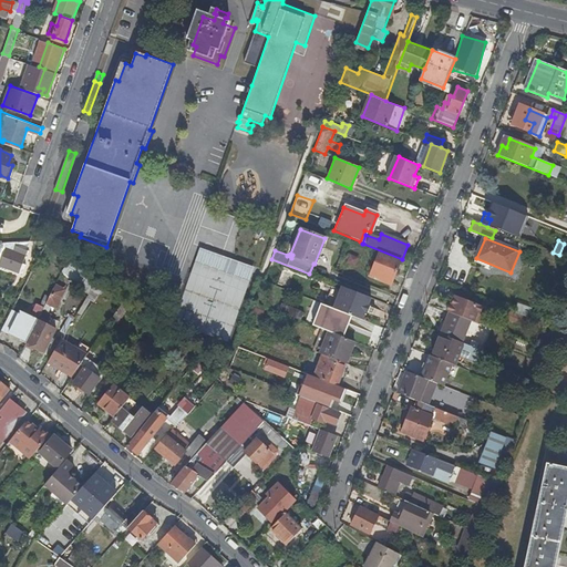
[(16,248),(17,243),(13,244),(9,244),(3,245),(0,254),(0,265),(21,274),(24,266),(21,265),(26,253),(16,248)]
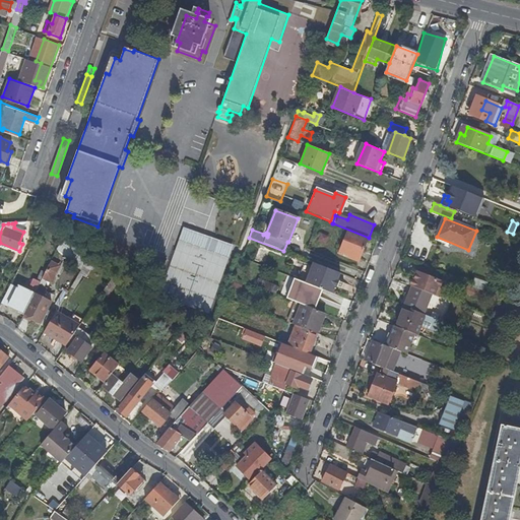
[(180,228),(165,282),(190,289),(186,305),(212,312),(232,241),(180,228)]
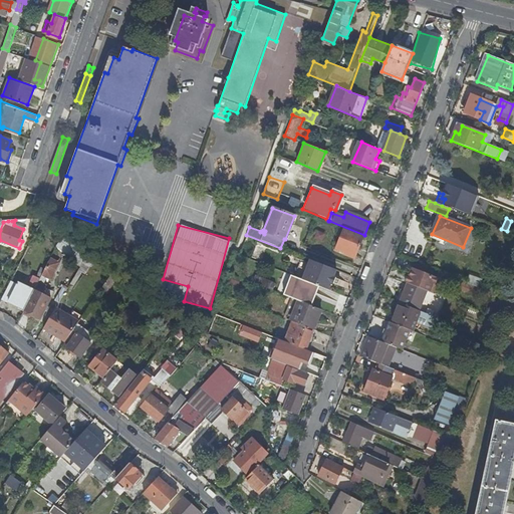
[(316,231),(314,238),(323,240),(324,233),(316,231)]
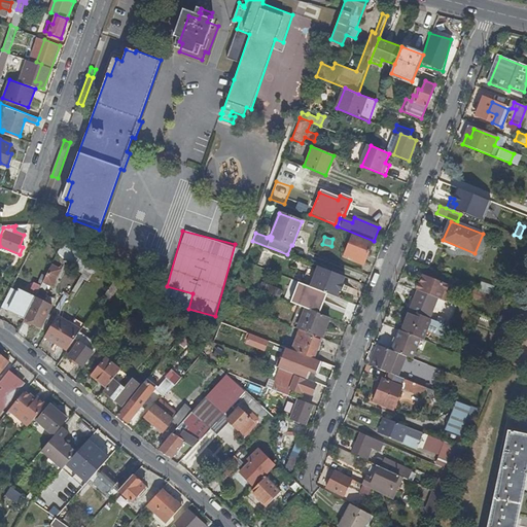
[(363,264),(372,244),(353,237),(345,255),(363,264)]
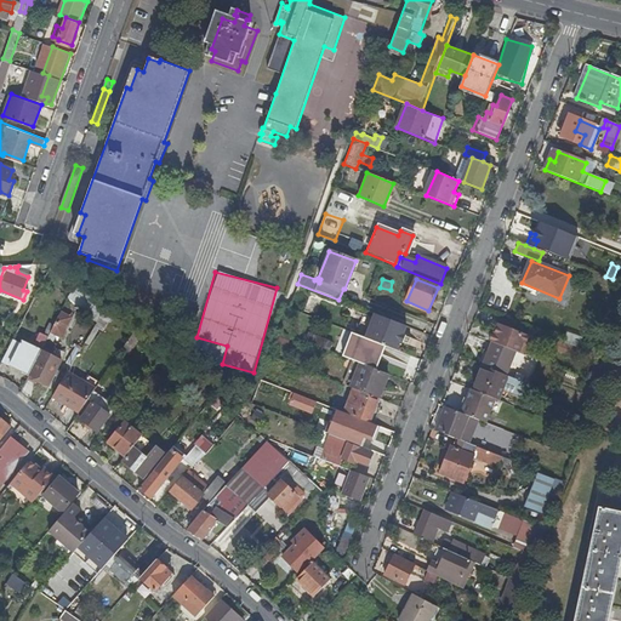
[(67,298),(96,324),(107,307),(77,280),(67,298)]
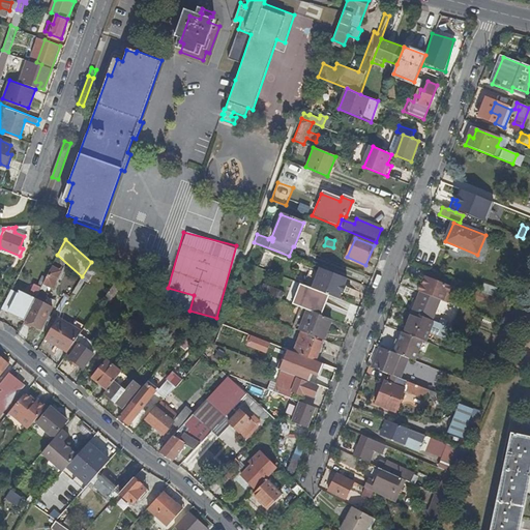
[(60,272),(51,267),(41,287),(45,288),(46,286),(52,288),(60,272)]
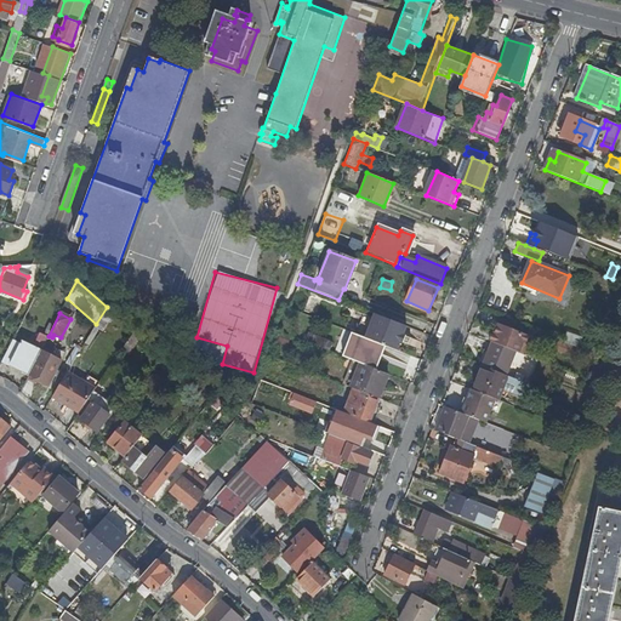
[(406,326),(376,314),(366,339),(398,351),(402,342),(403,342),(405,336),(404,335),(406,326)]
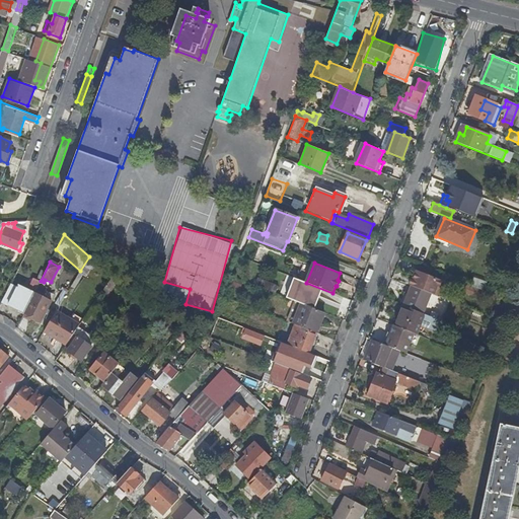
[(429,293),(439,297),(442,289),(439,288),(442,282),(417,272),(414,279),(412,278),(410,286),(411,286),(429,293)]
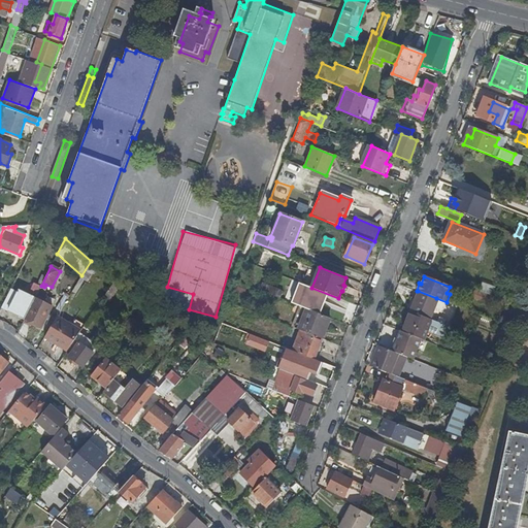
[(108,301),(119,287),(113,283),(103,298),(108,301)]
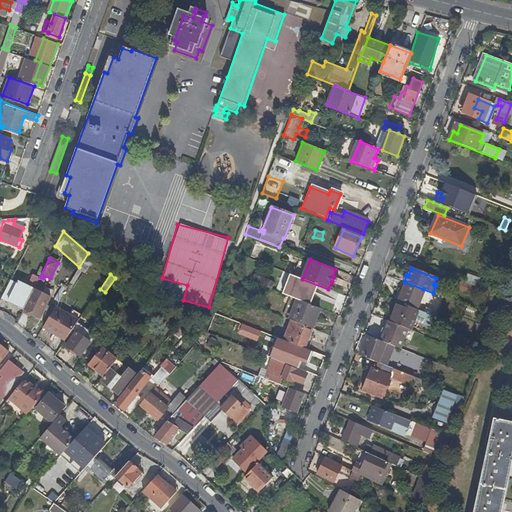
[(254,274),(251,282),(271,290),(274,282),(254,274)]
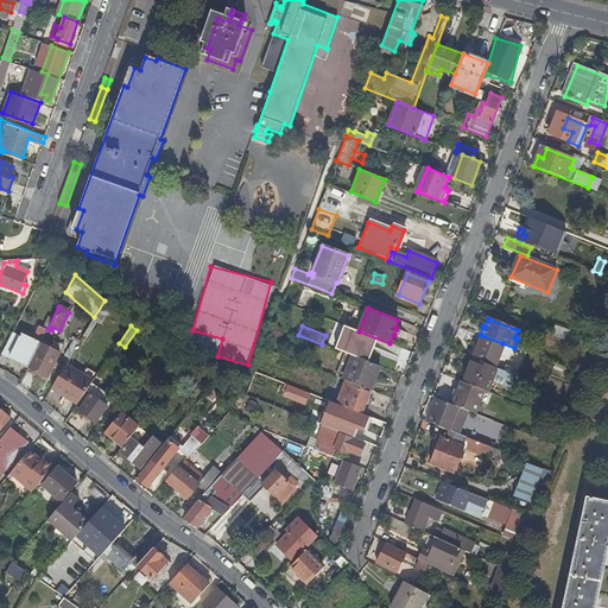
[(19,336),(12,333),(2,353),(29,366),(45,333),(46,331),(38,327),(32,340),(20,334),(19,336)]
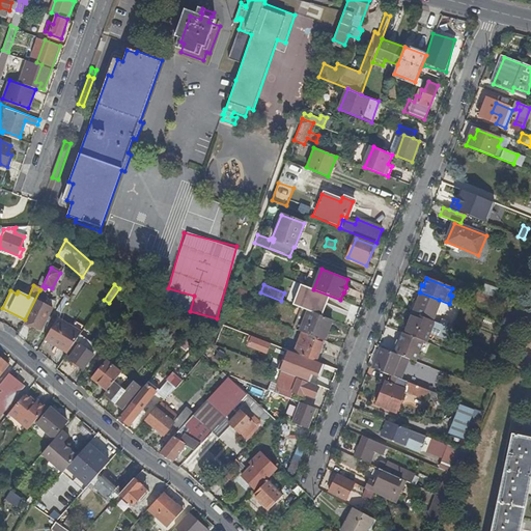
[(48,295),(39,290),(25,319),(24,322),(40,331),(55,303),(47,298),(48,295)]
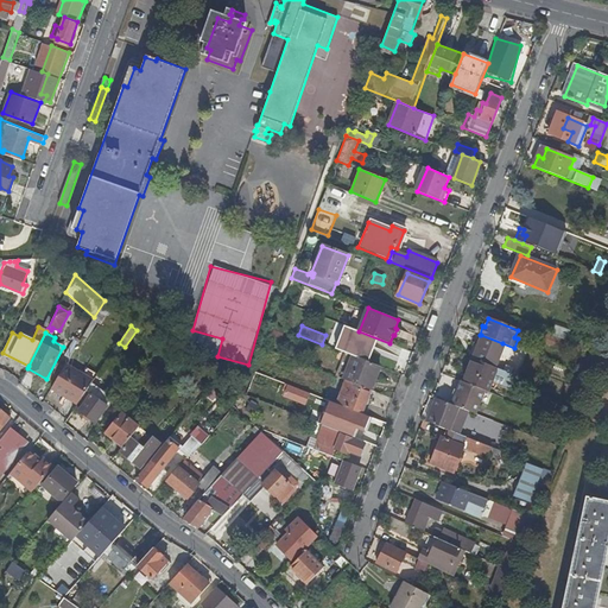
[(558,350),(563,340),(545,333),(540,343),(558,350)]
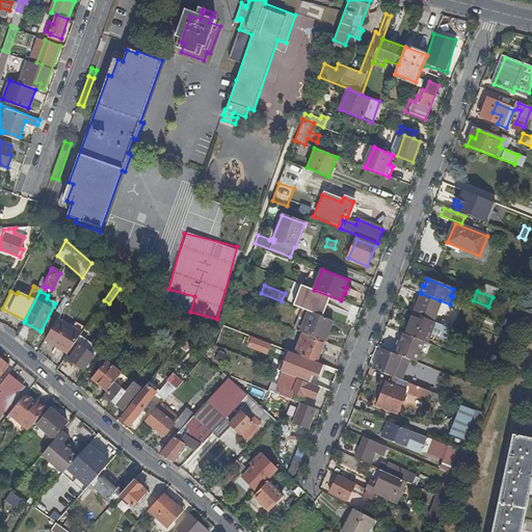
[(302,292),(297,308),(306,311),(322,317),(328,301),(318,297),(317,298),(302,292)]
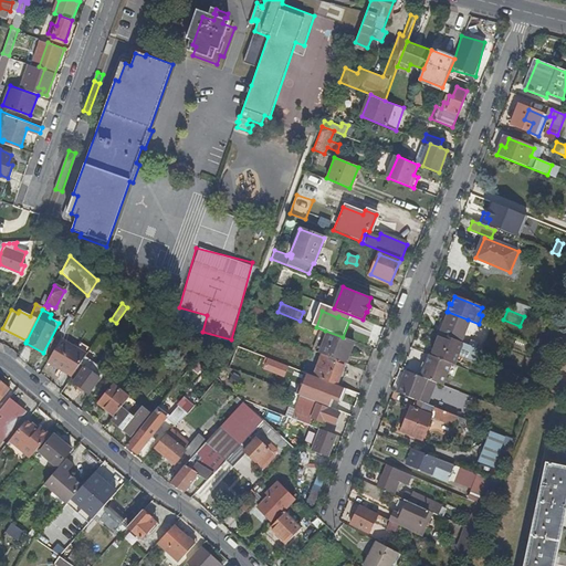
[(468,320),(448,312),(439,334),(459,342),(468,320)]
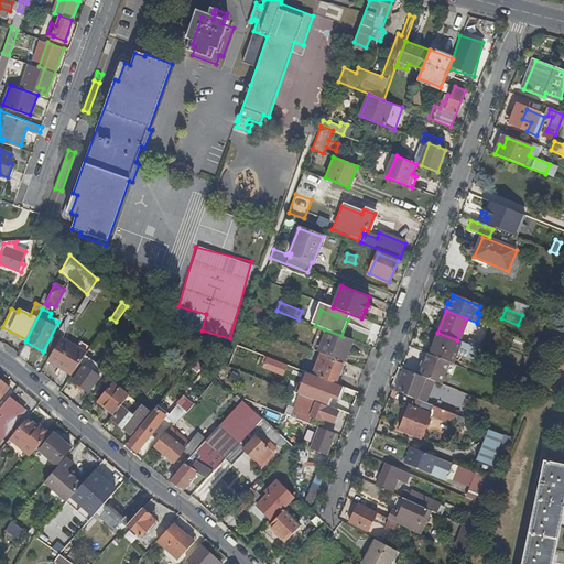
[(342,336),(324,329),(321,338),(323,339),(317,353),(323,354),(314,376),(337,384),(354,342),(342,336)]
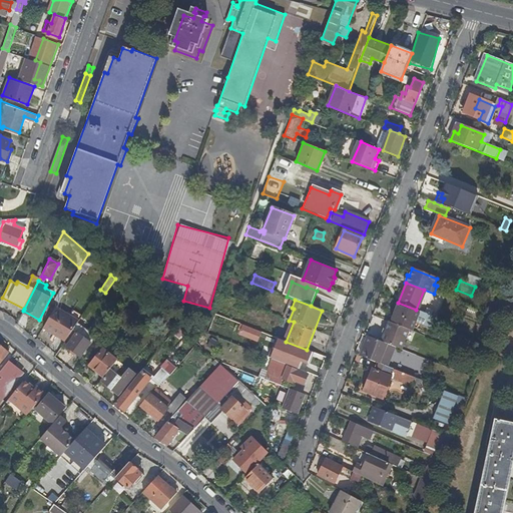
[(416,310),(398,303),(390,323),(408,330),(410,330),(413,321),(430,328),(434,317),(416,310)]
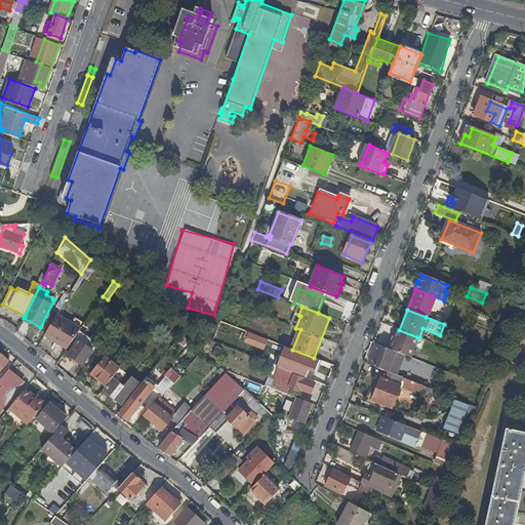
[(80,329),(56,315),(44,336),(67,350),(79,331),(80,329)]
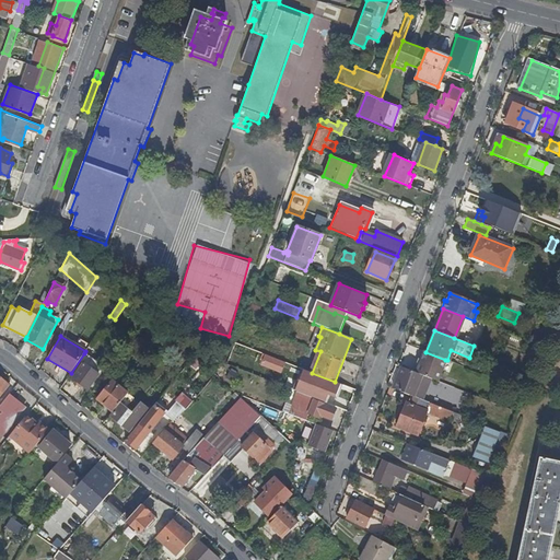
[(445,360),(426,352),(417,373),(429,378),(436,382),(445,360)]
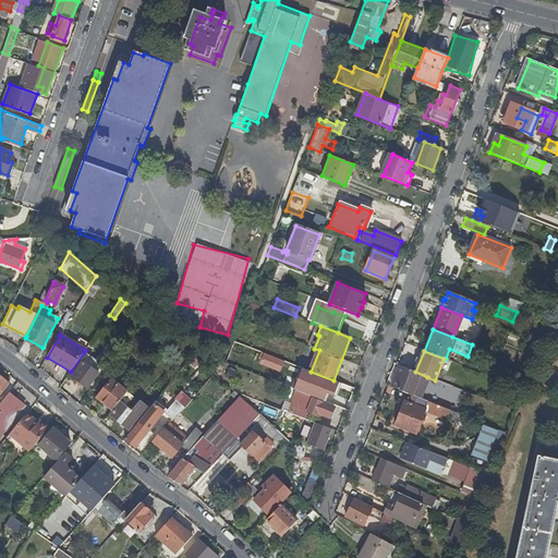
[(104,366),(84,352),(71,372),(69,375),(86,388),(104,366)]
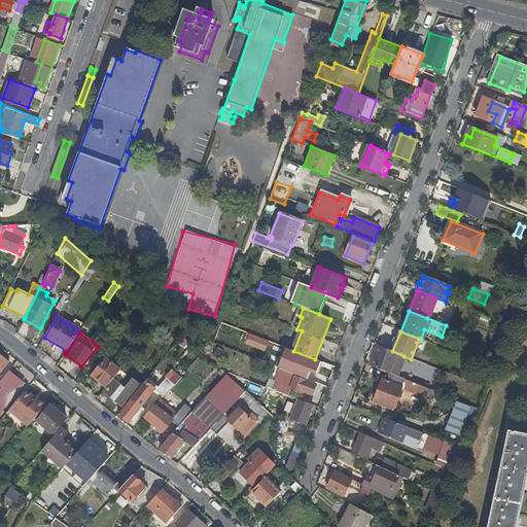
[(286,348),(258,338),(255,346),(267,350),(264,357),(271,360),(275,350),(284,353),(286,348)]
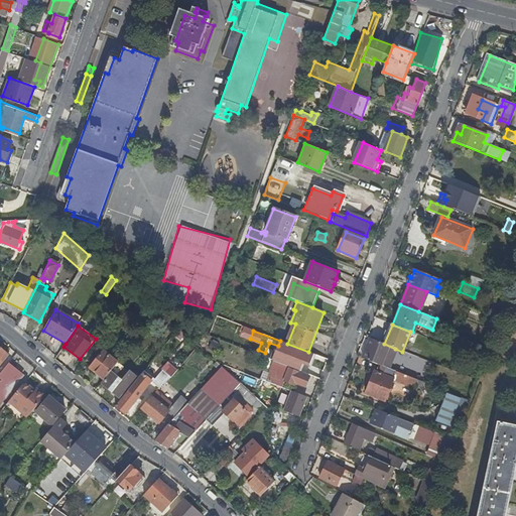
[(384,344),(365,336),(357,357),(379,365),(387,369),(395,349),(384,344)]
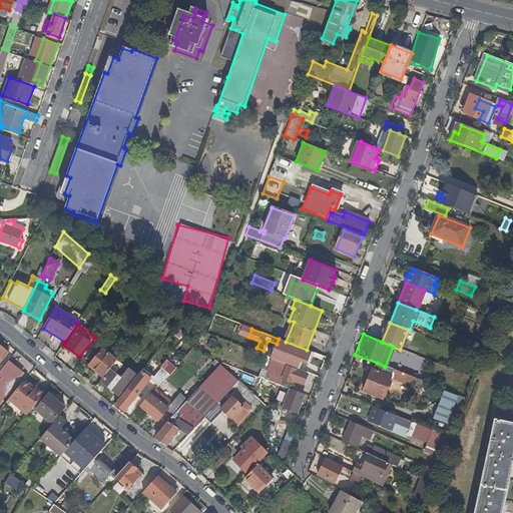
[(218,344),(211,340),(207,347),(213,351),(218,344)]
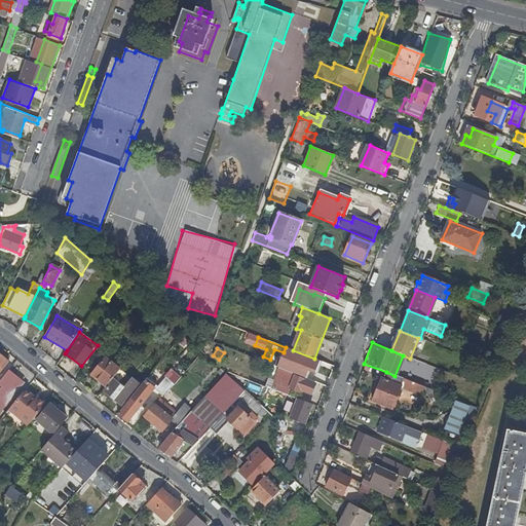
[(90,375),(105,387),(119,370),(105,358),(90,375)]
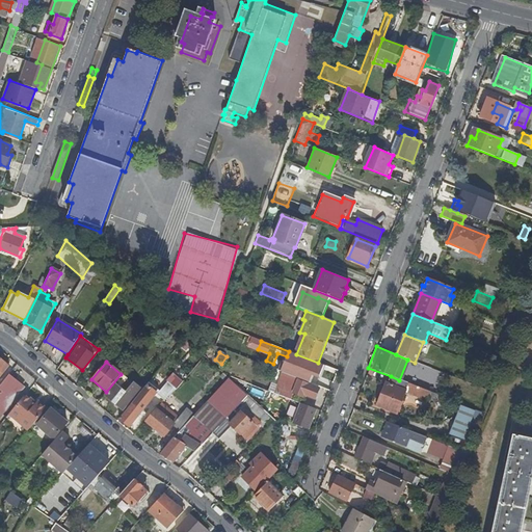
[(218,376),(224,381),(228,378),(221,373),(218,376)]
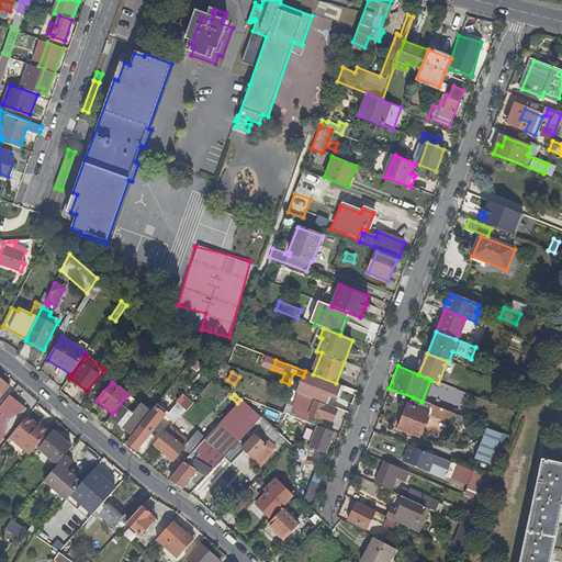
[(315,401),(298,394),(289,415),(305,422),(308,414),(321,418),(322,416),(334,420),(337,411),(314,402),(315,401)]
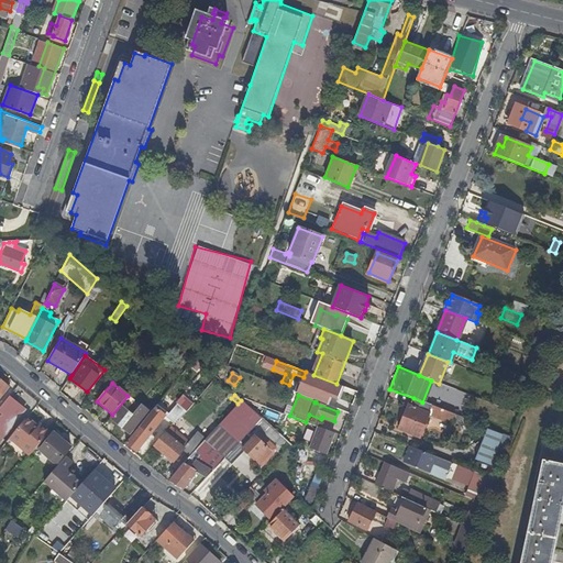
[(133,400),(128,396),(112,415),(109,418),(129,434),(147,411),(140,405),(133,414),(132,415),(125,410),(127,408),(133,400)]
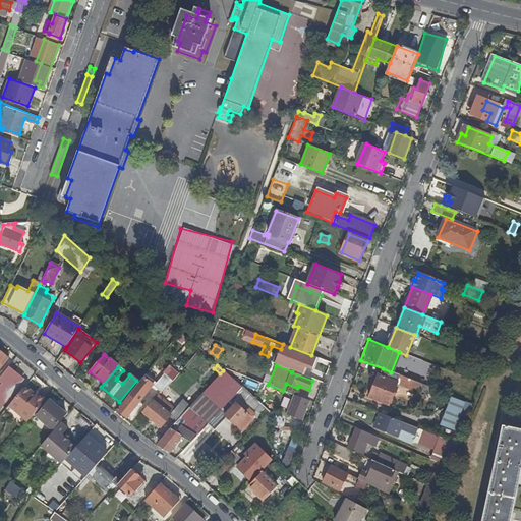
[(0,407),(23,380),(8,367),(0,378),(0,407)]
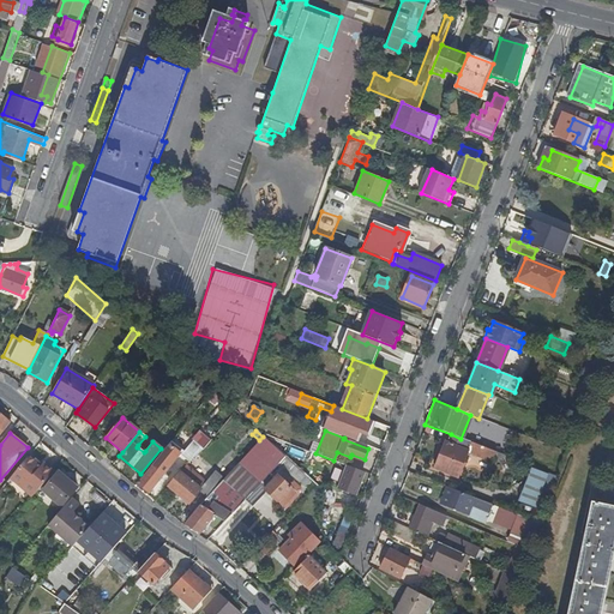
[(458,477),(468,452),(492,462),(494,458),(507,464),(506,474),(515,476),(516,461),(477,445),(461,439),(451,434),(447,444),(446,443),(437,469),(458,477)]
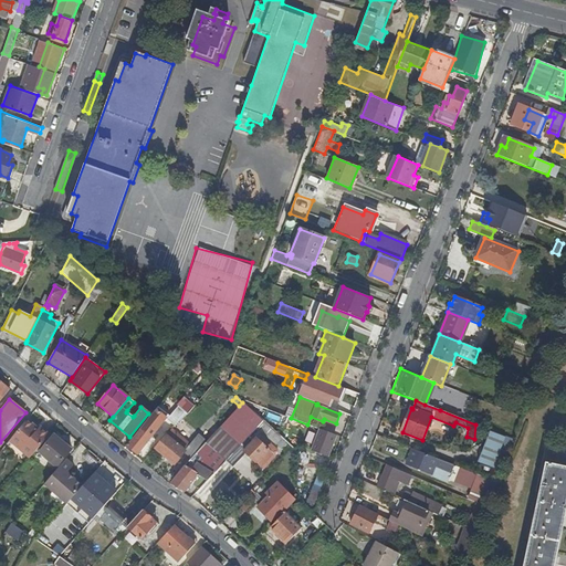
[(198,474),(208,481),(226,462),(245,440),(257,428),(263,421),(242,402),(239,406),(206,442),(189,460),(189,461),(196,467),(200,472),(198,474)]
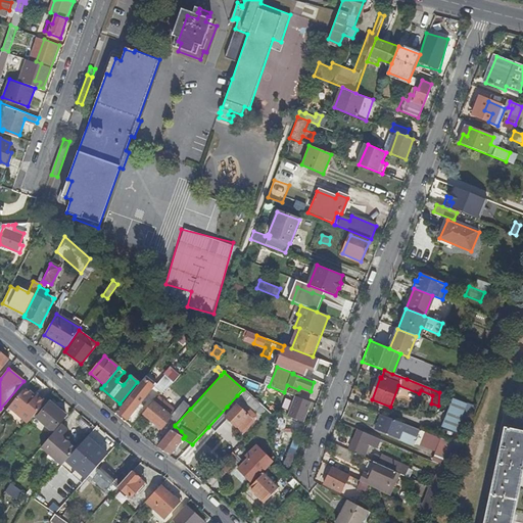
[(154,387),(161,392),(163,389),(165,388),(172,381),(164,375),(154,387)]
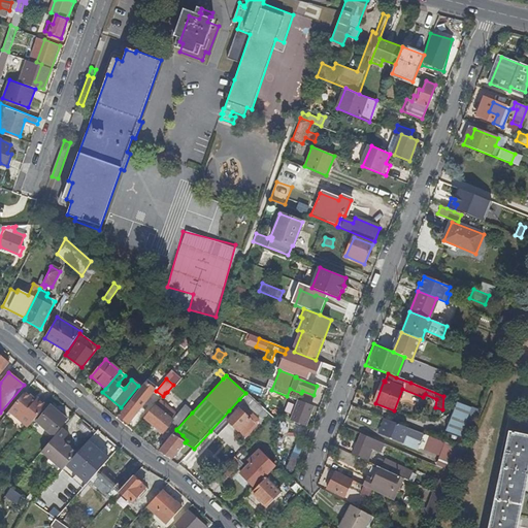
[(139,390),(146,396),(149,394),(141,388),(139,390)]
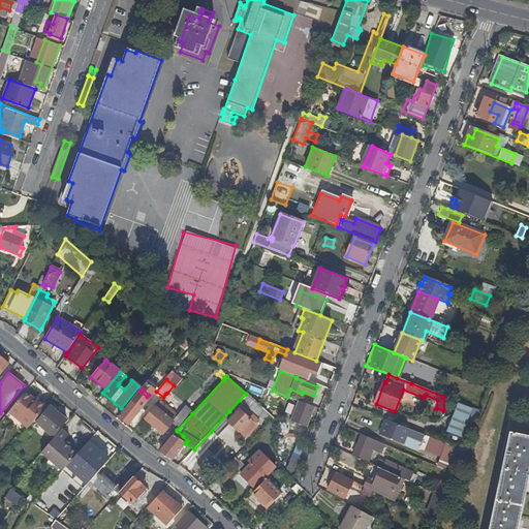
[(259,390),(256,395),(265,400),(268,395),(259,390)]
